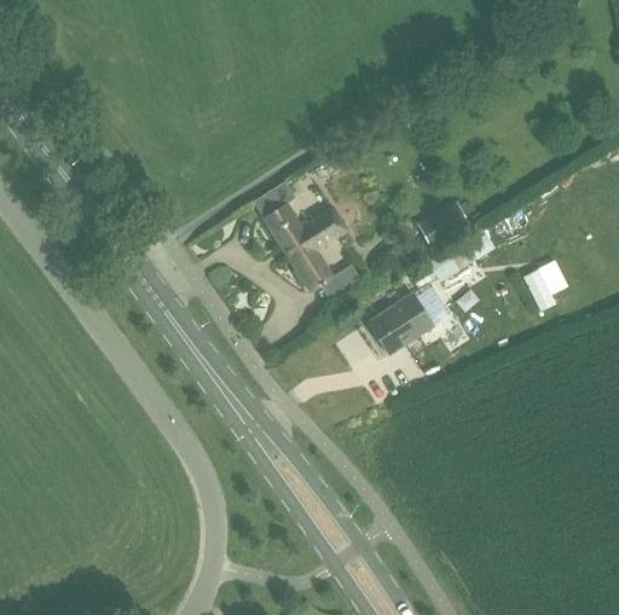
[(314,166),(320,177),(336,167),(330,156),(314,166)]
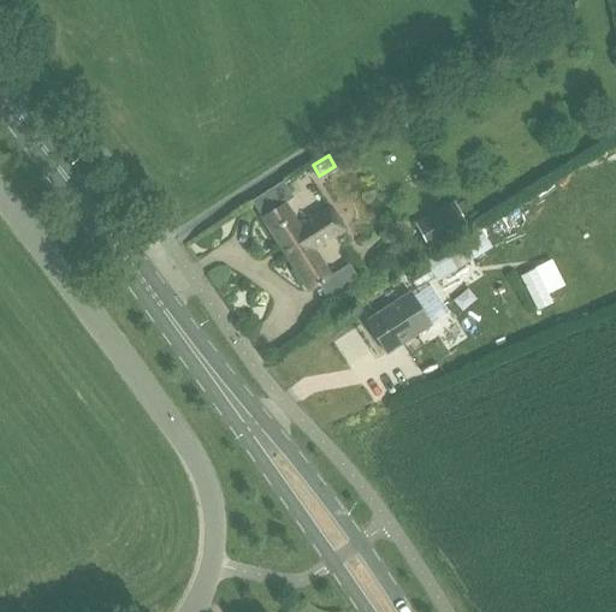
[(261,214),(309,286),(331,272),(313,245),(343,225),(330,205),(300,225),(283,201),(292,195),(280,178),(250,197),(261,214)]
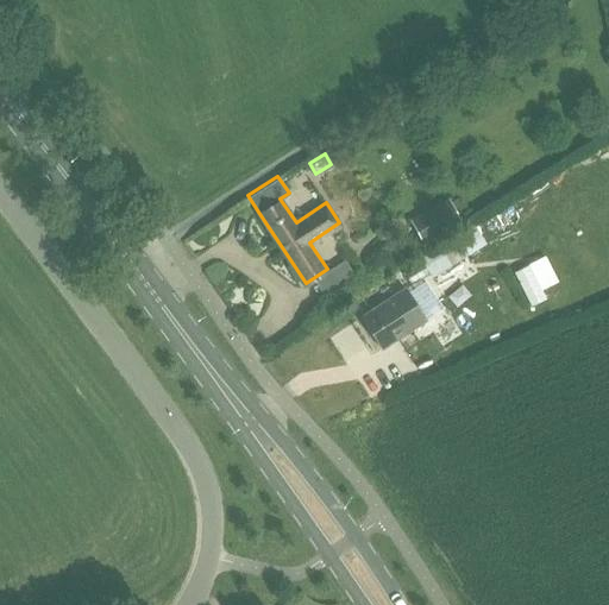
[(413,226),(422,243),(462,221),(452,205),(413,226)]
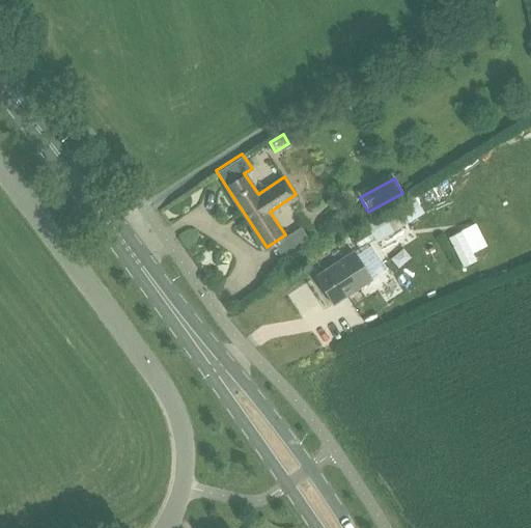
[(367,225),(352,234),(359,248),(367,243),(373,239),(375,242),(409,219),(423,210),(412,191),(404,196),(365,222),(367,225)]
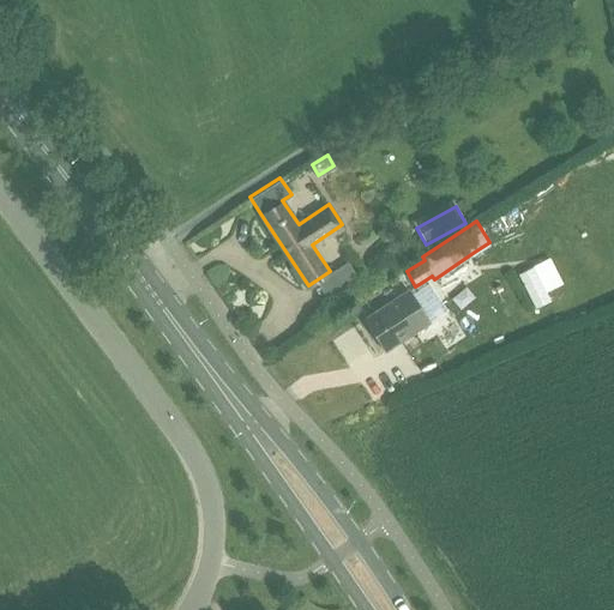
[(552,257),(518,275),(536,309),(552,302),(548,293),(565,284),(552,257)]
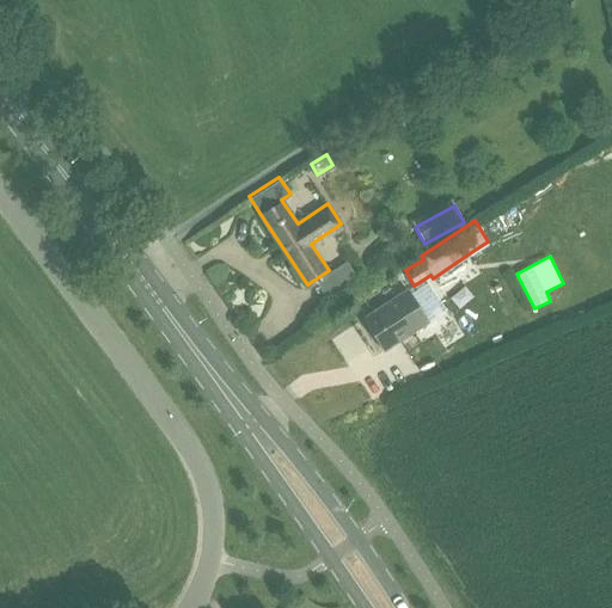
[(408,287),(363,315),(385,348),(429,319),(433,325),(447,317),(433,295),(423,280),(414,286),(409,288),(408,287)]
